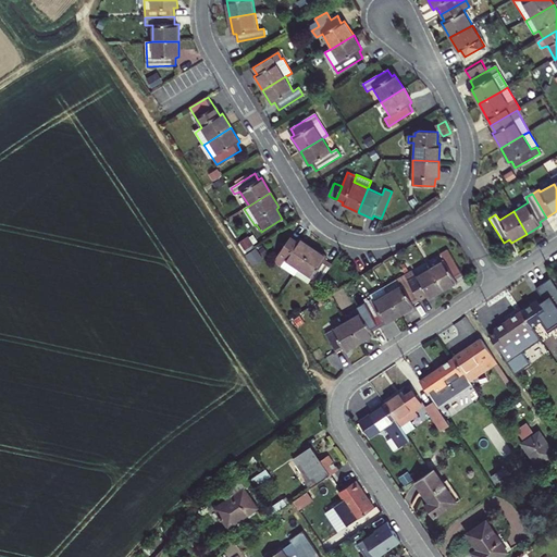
[(295,274),(313,248),(299,238),(297,242),(291,237),(274,261),(295,274)]
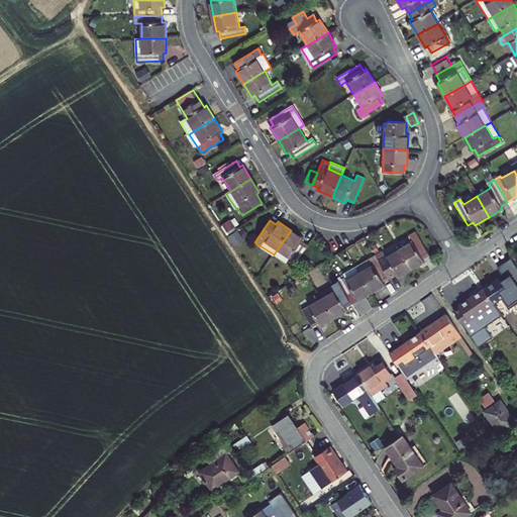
[(303,238),(291,230),(274,254),(286,264),(291,257),(297,262),(308,245),(301,241),(303,238)]
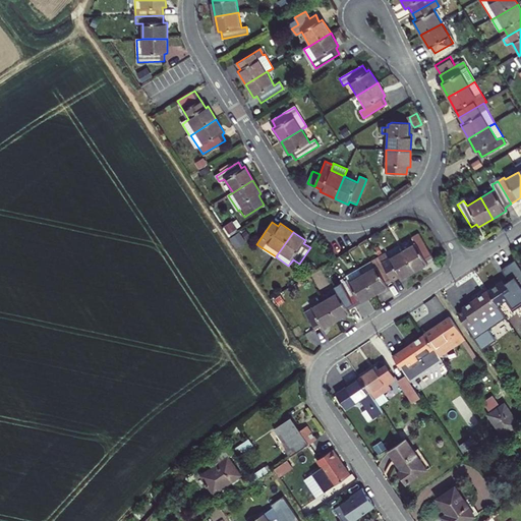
[(415,243),(402,251),(414,272),(427,264),(426,262),(431,257),(418,234),(412,237),(415,243)]
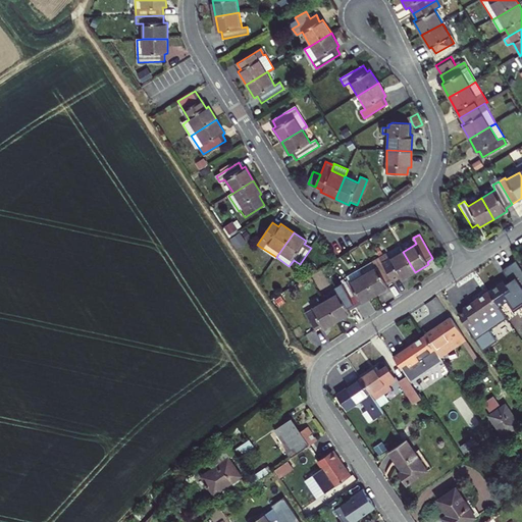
[(415,272),(403,252),(389,259),(385,254),(379,257),(394,281),(400,277),(402,280),(415,272)]
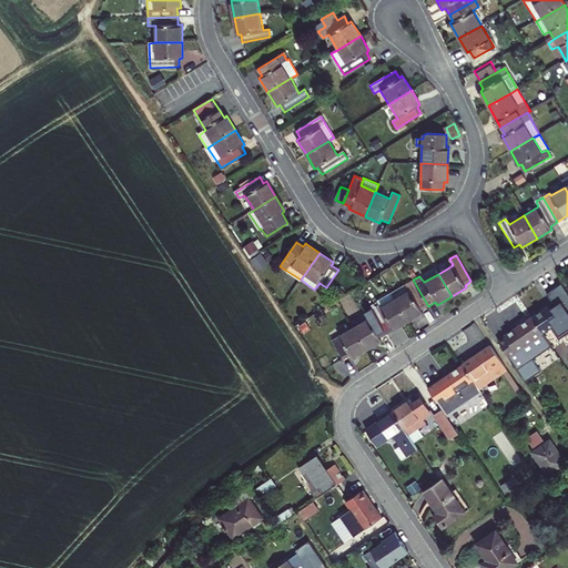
[(428,306),(413,280),(391,293),(395,298),(408,322),(423,313),(422,310),(428,306)]
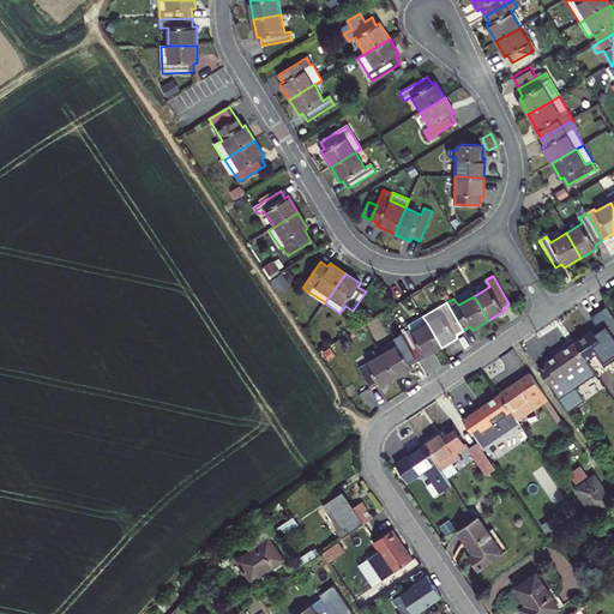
[(613,318),(607,307),(590,319),(600,332),(606,342),(607,343),(613,338),(613,318)]
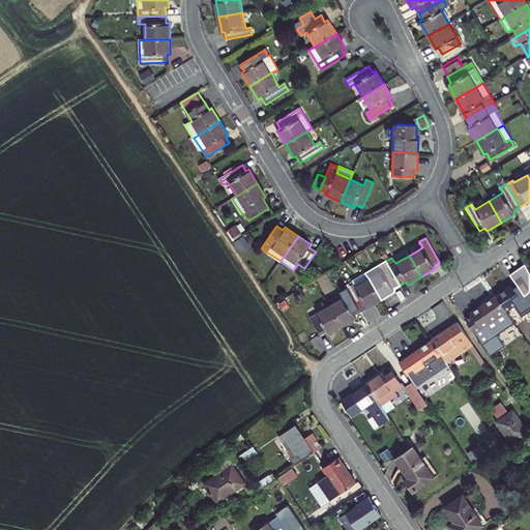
[(353,285),(355,287),(369,278),(364,273),(351,281),(353,285)]
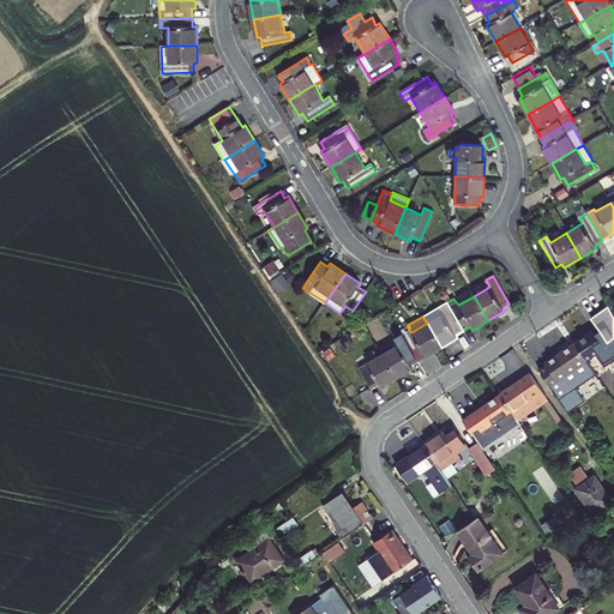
[(441,348),(427,323),(411,332),(409,330),(402,335),(417,361),(441,348)]
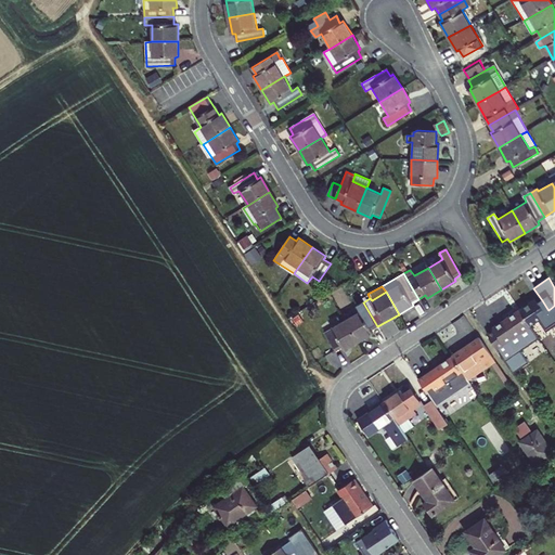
[(547,309),(542,300),(538,304),(536,300),(519,311),(530,326),(546,315),(543,311),(547,309)]
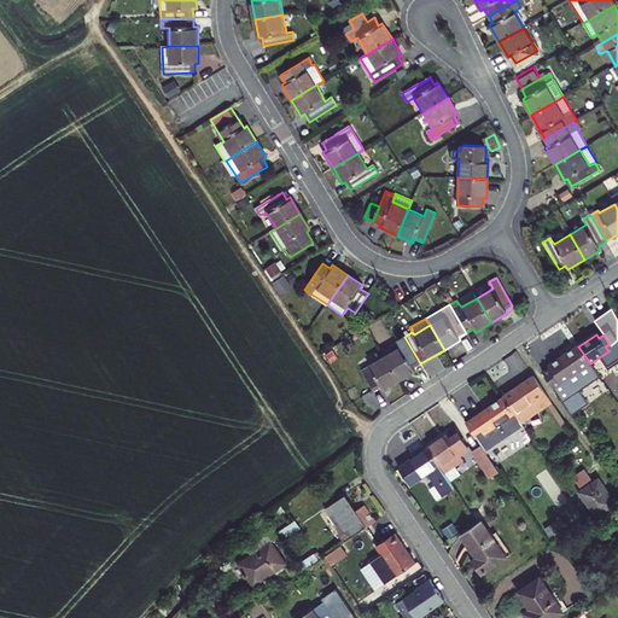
[(420,363),(404,337),(397,340),(401,347),(385,356),(398,380),(414,372),(413,368),(420,363)]
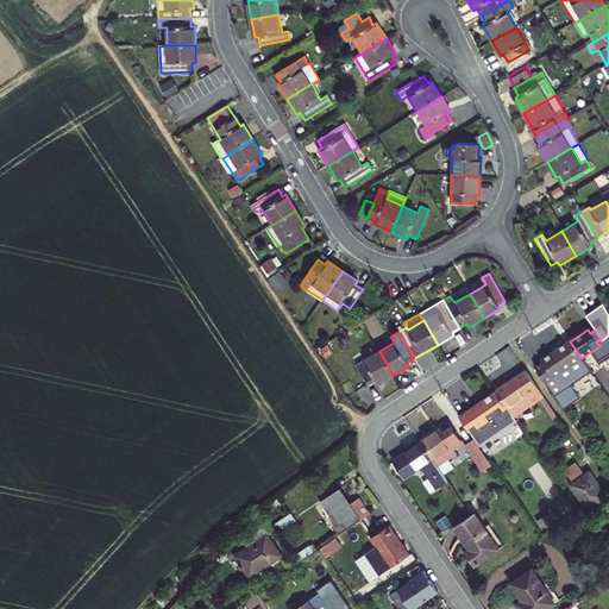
[(591,374),(582,358),(570,341),(540,362),(541,364),(534,369),(564,410),(581,400),(572,387),(591,374)]
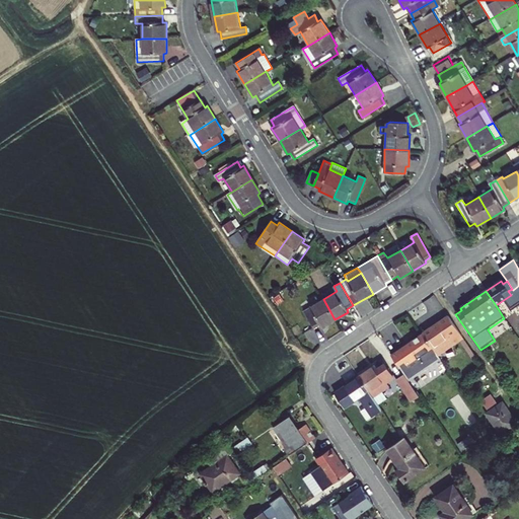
[(321,327),(335,319),(323,299),(303,311),(313,328),(319,324),(321,327)]
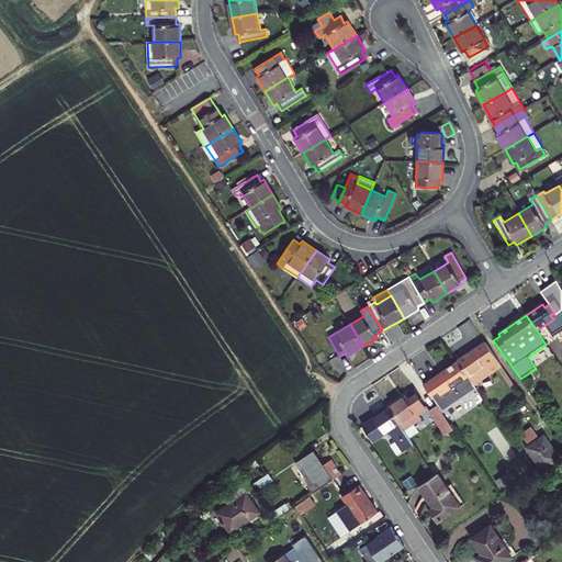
[(469,378),(473,385),(497,369),(502,367),(485,343),(458,361),(469,378)]
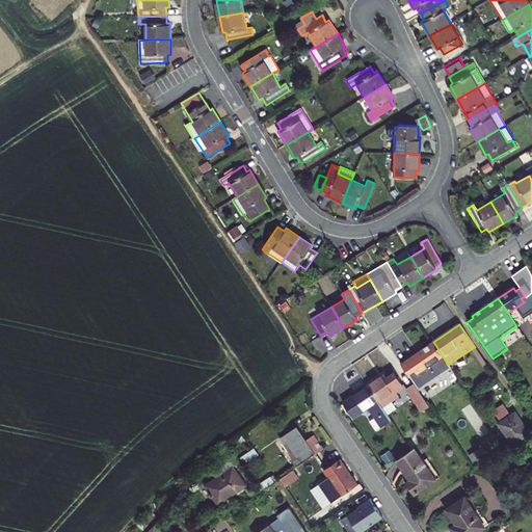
[(444,357),(433,342),(417,353),(419,357),(402,368),(410,380),(414,384),(416,387),(418,391),(451,368),(448,365),(444,357)]
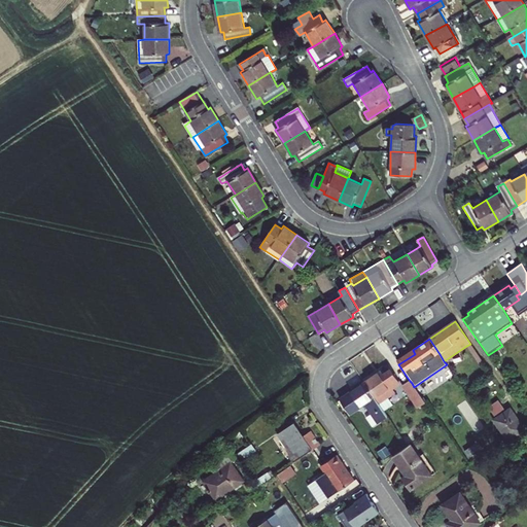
[(483,362),(470,344),(466,346),(479,365),(483,362)]
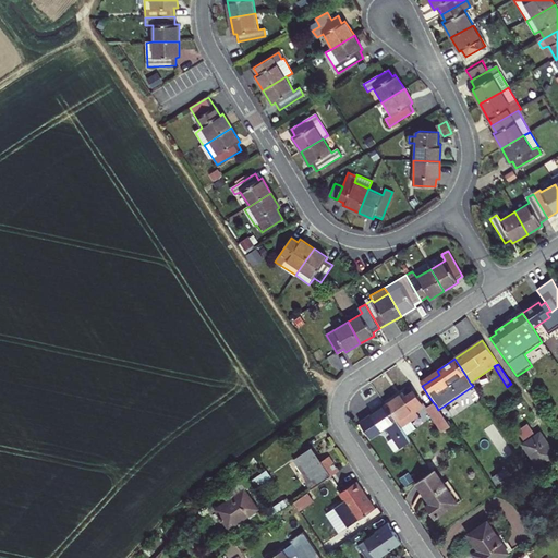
[(437,371),(420,383),(422,386),(439,375),(437,371)]
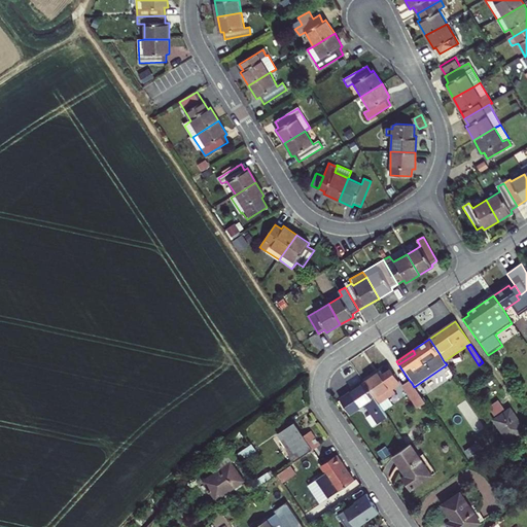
[(380,373),(363,383),(379,405),(394,394),(392,390),(399,385),(389,371),(382,376),(380,373)]
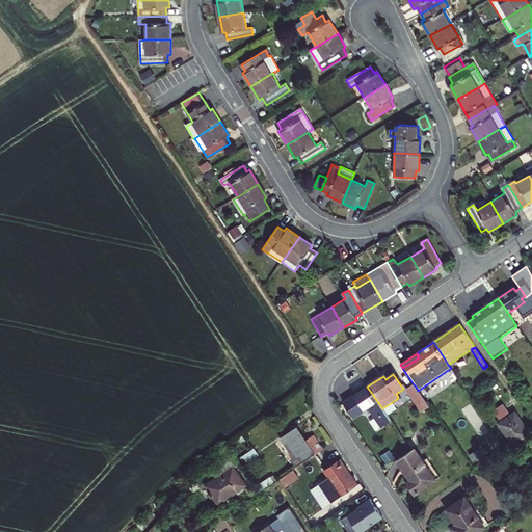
[(416,387),(414,384),(407,389),(422,411),(429,407),(418,391),(416,387)]
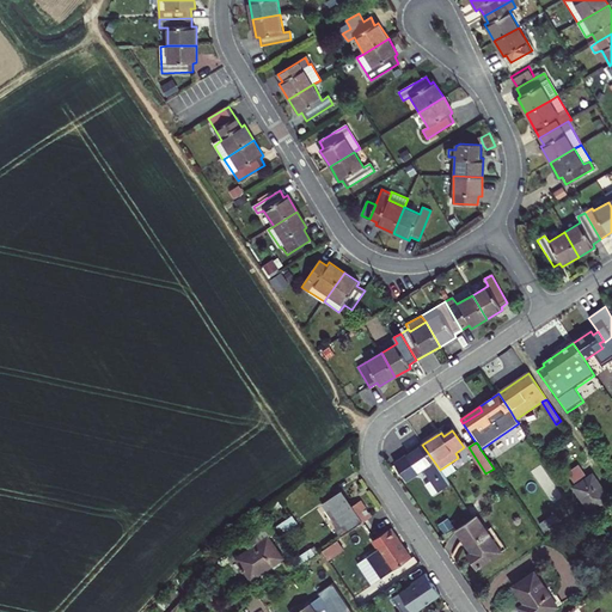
[(438,493),(450,485),(440,470),(422,445),(395,464),(408,482),(422,471),(438,493)]
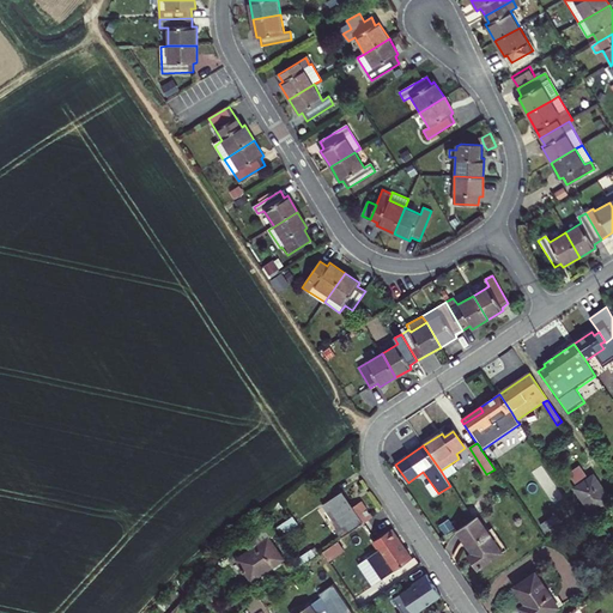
[(580,466),(568,474),(577,487),(589,479),(580,466)]
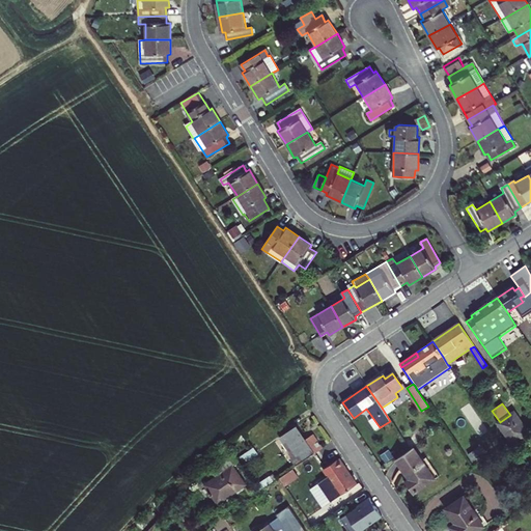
[(500,422),(498,423),(512,444),(529,434),(514,412),(510,415),(500,422)]
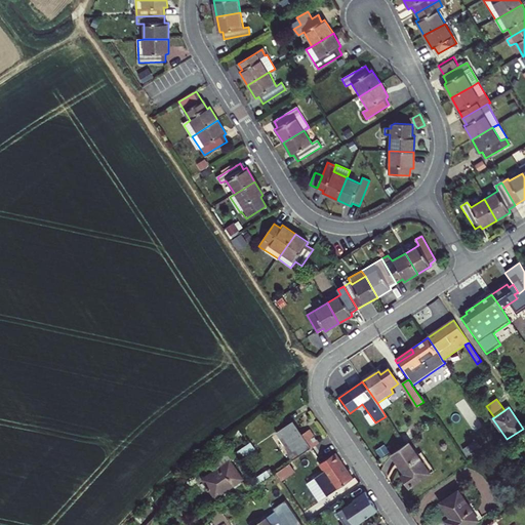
[(310,449),(319,443),(310,430),(301,436),(292,422),(277,434),(289,451),(287,454),(292,461),(310,449)]
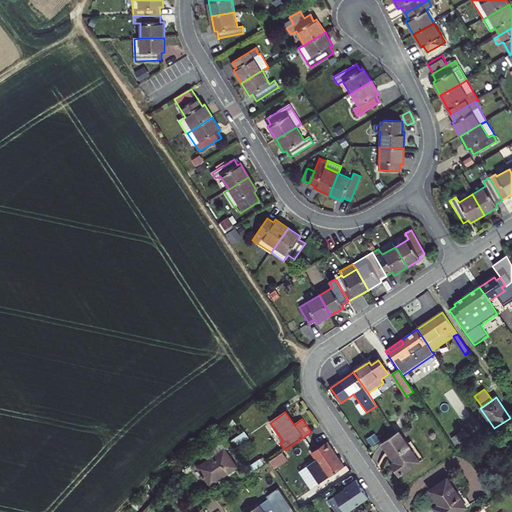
[(244,432),(229,443),(231,446),(233,449),(248,438),(244,432)]
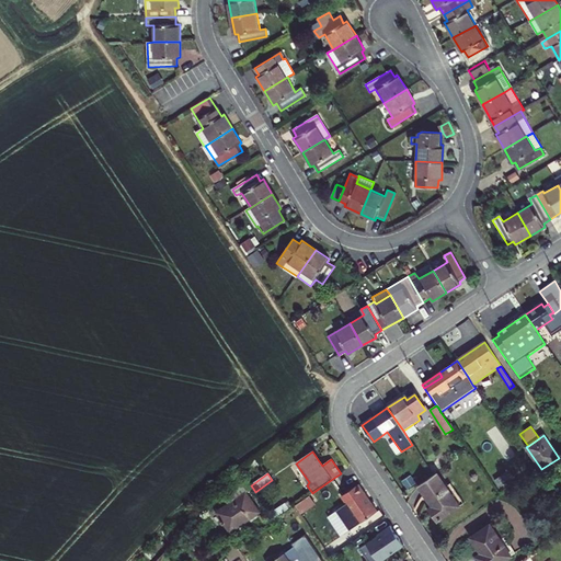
[(437,473),(419,487),(432,506),(428,510),(436,522),(459,506),(446,487),(437,473)]
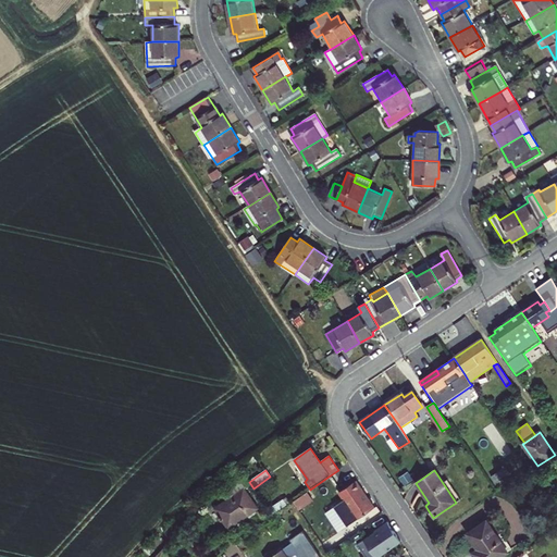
[(310,490),(314,495),(333,482),(329,477),(310,490)]
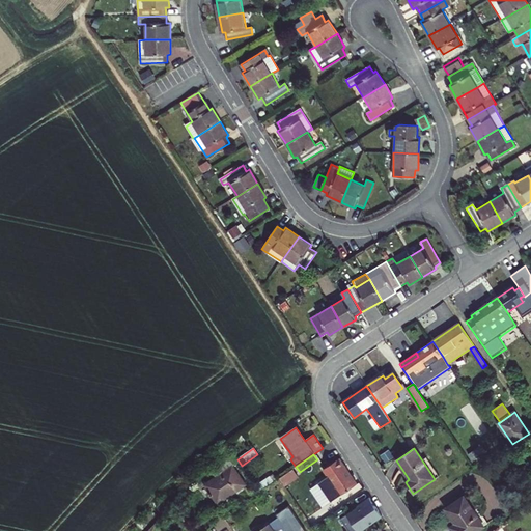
[(238,459),(234,455),(218,467),(222,474),(205,485),(217,502),(227,495),(228,497),(246,484),(233,467),(240,463),(238,459)]
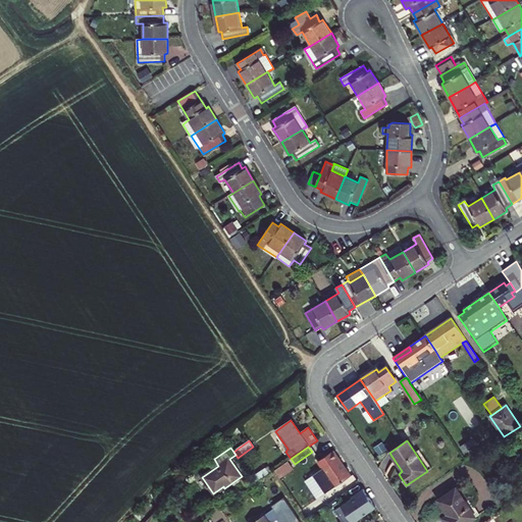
[(418,451),(415,453),(427,471),(430,469),(418,451)]
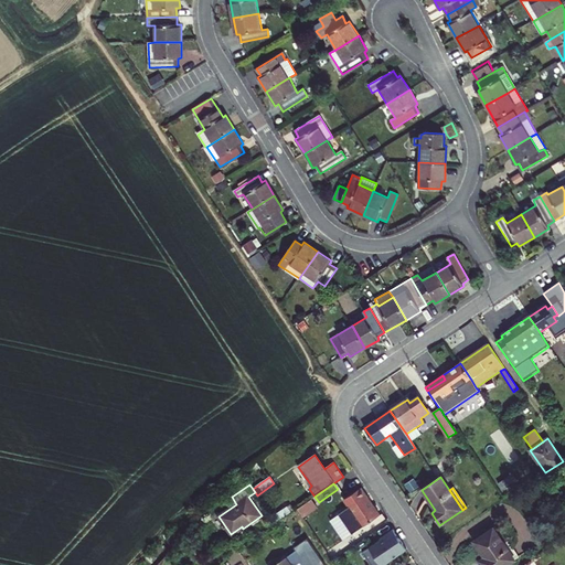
[(380,515),(372,503),(370,505),(364,497),(364,496),(360,489),(344,500),(349,507),(339,513),(345,522),(351,524),(356,520),(361,528),(380,515)]
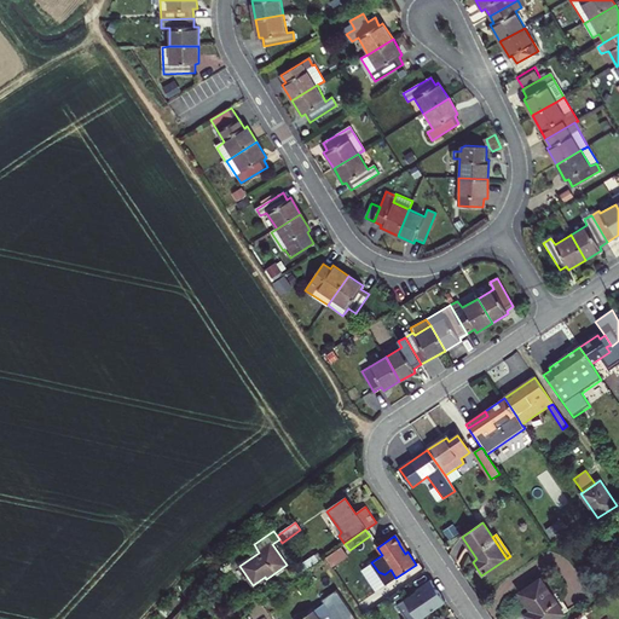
[(347,555),(341,547),(325,557),(331,566),(347,555)]
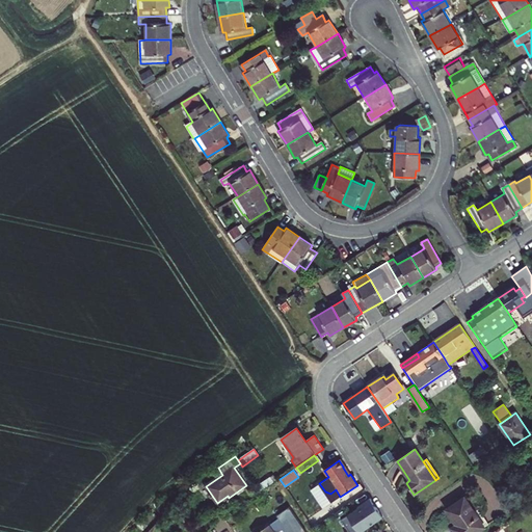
[(357,507),(357,509),(341,521),(348,531),(362,531),(382,517),(370,499),(357,507)]
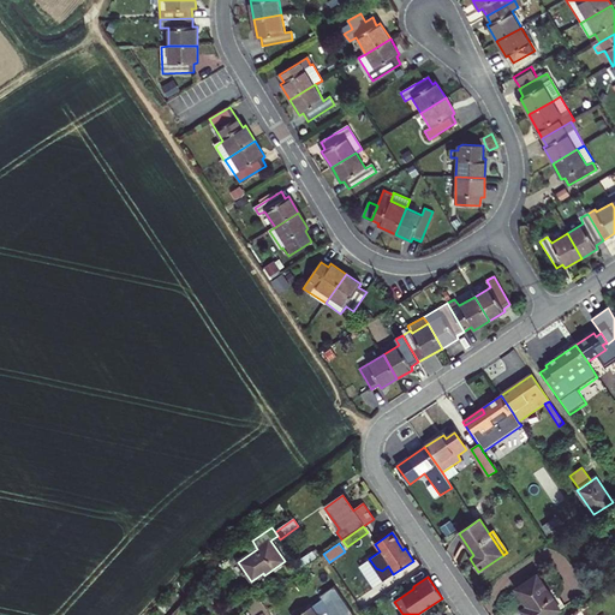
[(537,577),(517,591),(531,613),(527,614),(553,614),(560,610),(537,577)]
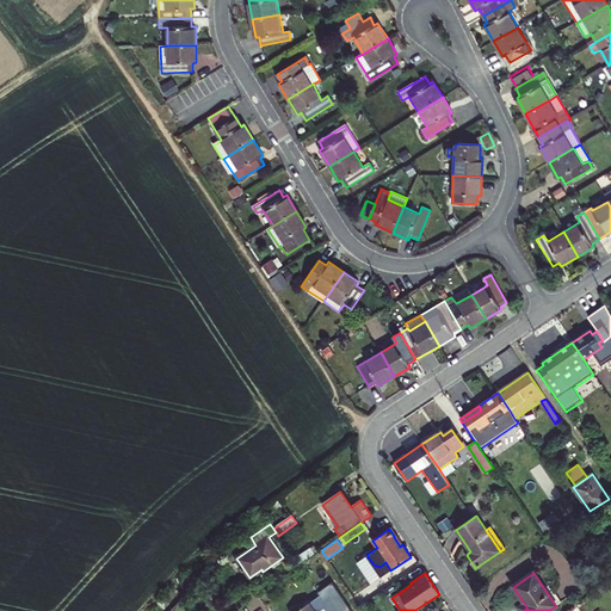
[(329,610),(320,597),(297,610),(329,610)]
